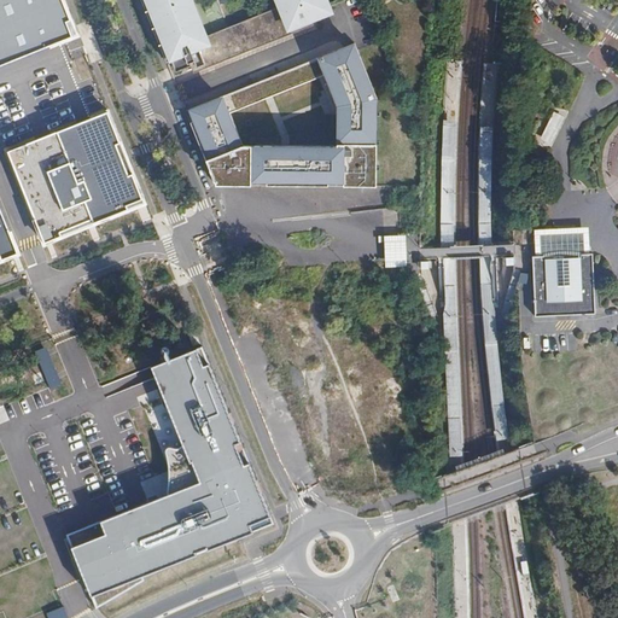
[(59,0),(0,0),(0,68),(75,39),(59,0)]
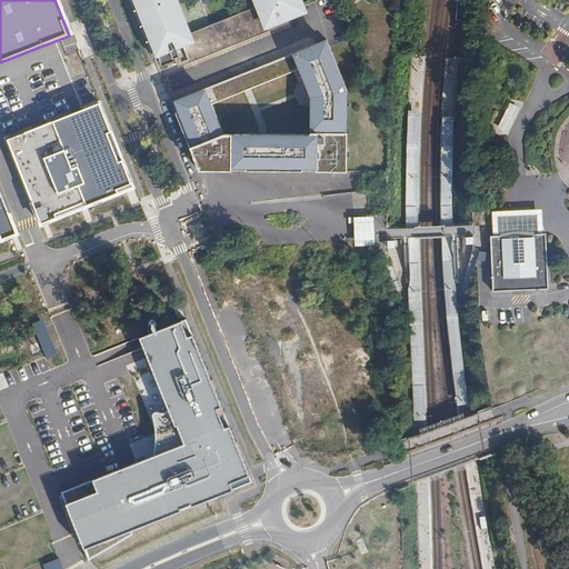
[(130,0),(153,57),(158,56),(162,66),(180,59),(181,62),(306,12),(300,0),(130,0)]
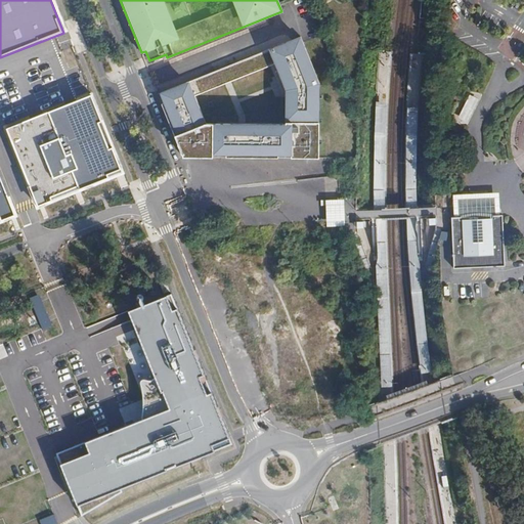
[(301,37),(158,94),(183,157),(319,158),(319,84),(301,37)]
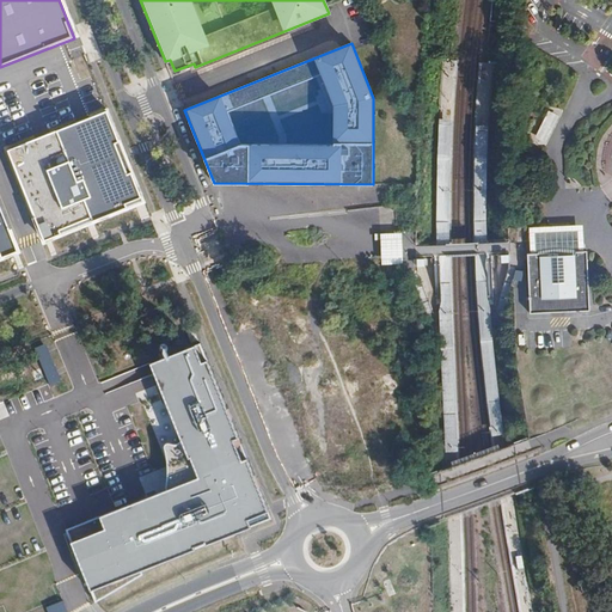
[(111,109),(10,146),(46,245),(148,208),(111,109)]
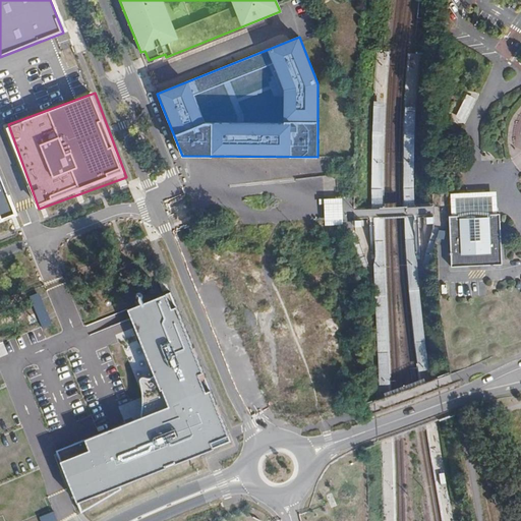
[(476,99),(466,95),(455,117),(465,122),(476,99)]
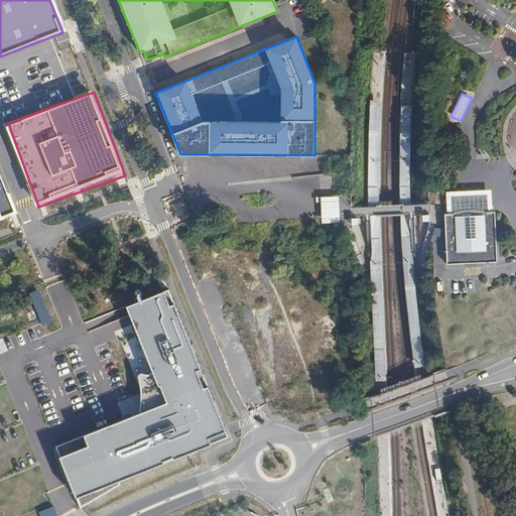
[(383,100),(370,101),(368,196),(369,217),(369,223),(371,224),(372,254),(369,262),(371,288),(375,381),(387,381),(381,229),(380,204),(380,182),(381,124),(383,100)]
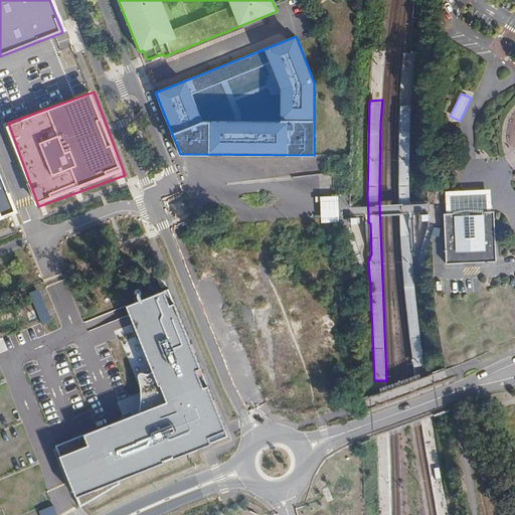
[(411,107),(400,106),(398,149),(398,180),(399,221),(402,267),(404,297),(408,328),(413,367),(424,364),(420,331),(416,295),(413,279),(412,265),(410,258),(408,220),(410,220),(410,214),(410,193),(411,107)]
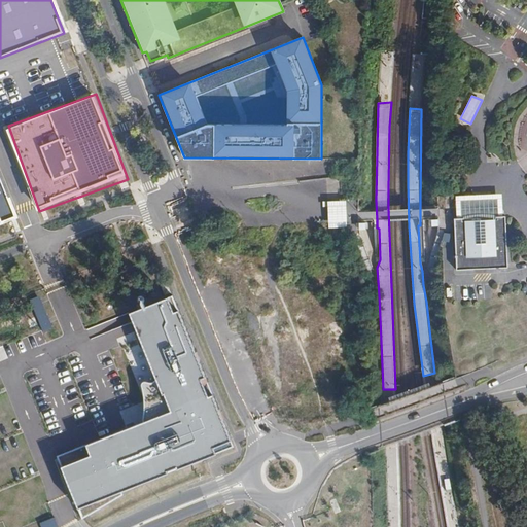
[(0,224),(19,218),(0,169),(0,224)]
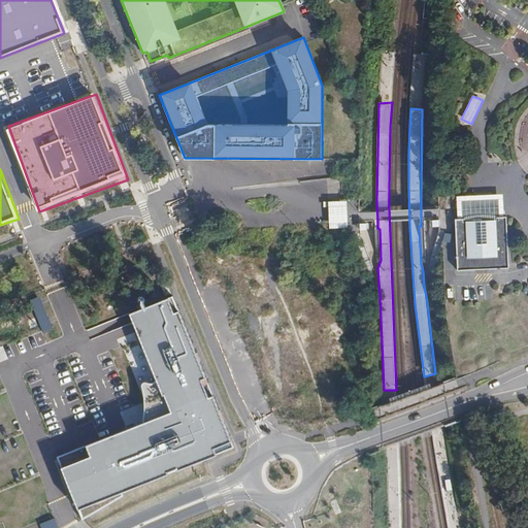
[(457,196),(458,219),(462,219),(462,222),(468,222),(480,222),(492,221),(494,221),(497,221),(497,218),(501,217),(501,194),(458,196),(457,196)]
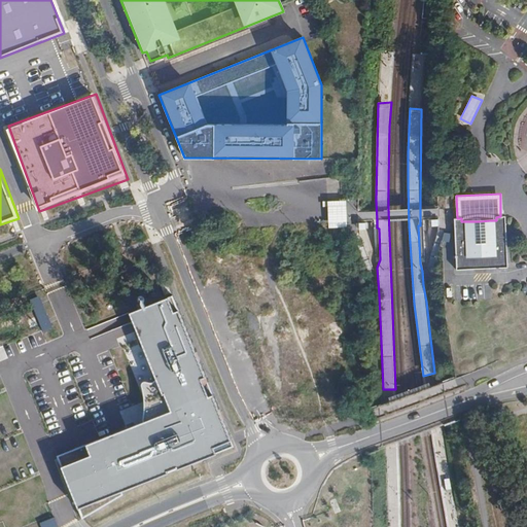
[(344,201),(327,201),(328,229),(340,227),(347,227),(346,201),(344,201)]
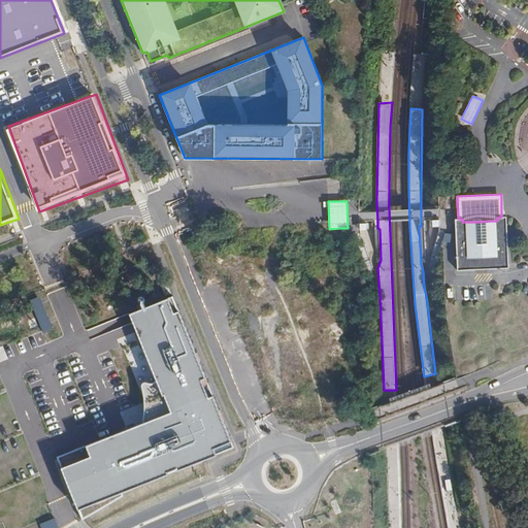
[(497,218),(497,221),(494,221),(492,221),(480,222),(468,222),(462,222),(462,219),(458,219),(454,219),(455,234),(459,233),(460,258),(456,258),(456,270),(472,270),(472,266),(491,265),(491,269),(507,268),(507,254),(503,254),(503,248),(502,232),(506,232),(505,221),(505,217),(501,217),(497,218)]
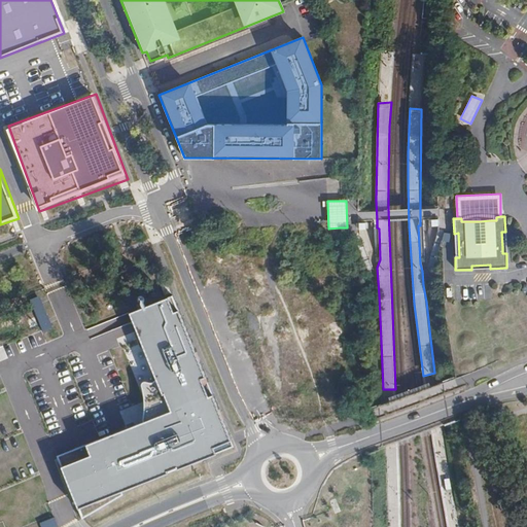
[(172,295),(130,312),(157,379),(171,412),(142,422),(85,444),(91,455),(62,466),(83,518),(121,494),(120,491),(217,454),(214,448),(232,440),(172,295)]
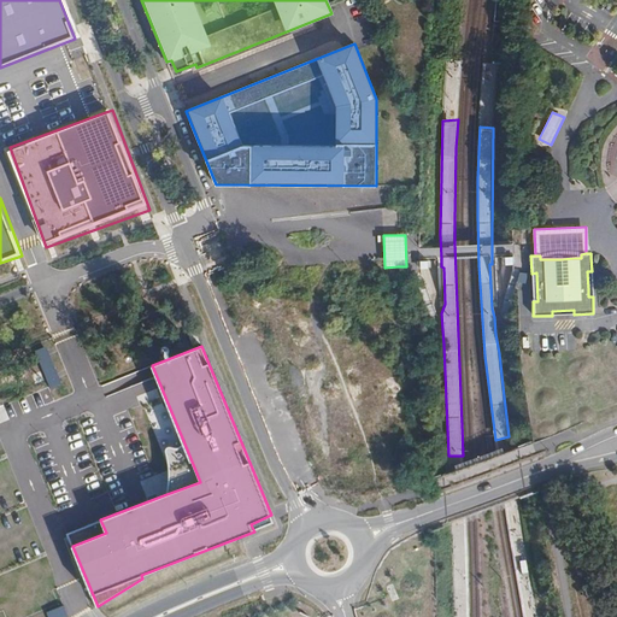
[(51,388),(62,385),(51,360),(41,364),(51,388)]
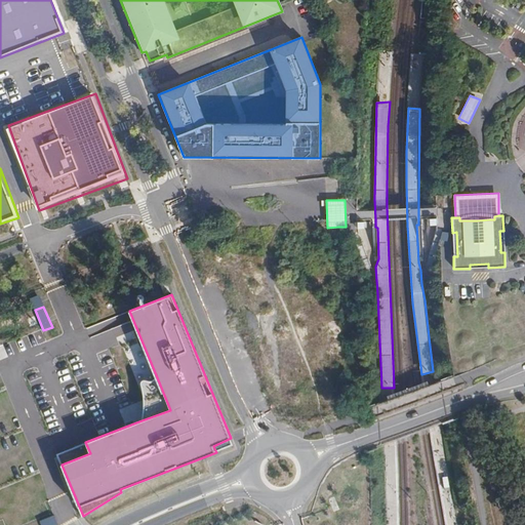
[(143,412),(142,420),(170,410),(157,377),(155,378),(153,380),(150,381),(148,380),(145,380),(143,380),(142,381),(140,382),(140,385),(142,389),(143,397),(144,405),(143,412)]
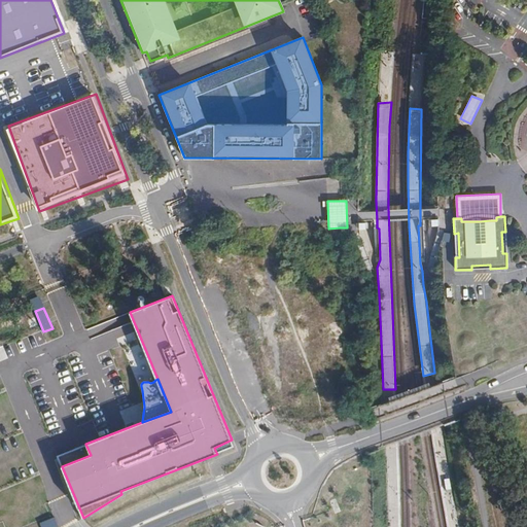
[(0,395),(0,412),(9,410),(5,394),(0,395)]
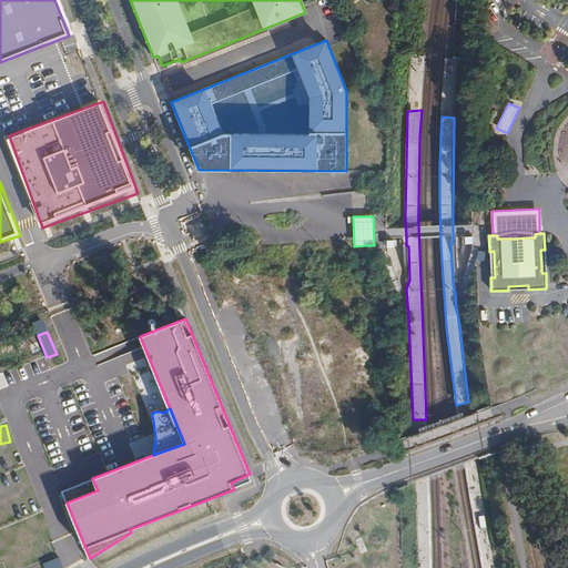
[(0,454),(0,503),(13,499),(7,478),(19,475),(13,458),(8,460),(6,453),(0,454)]
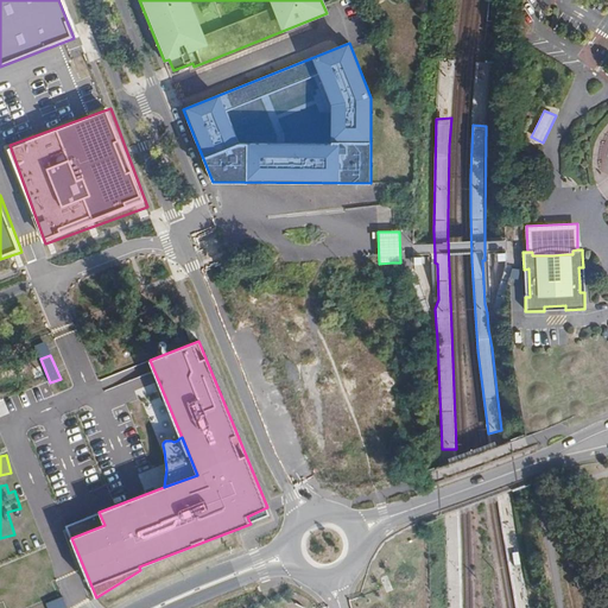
[(67,607),(62,596),(46,603),(48,607),(67,607)]
